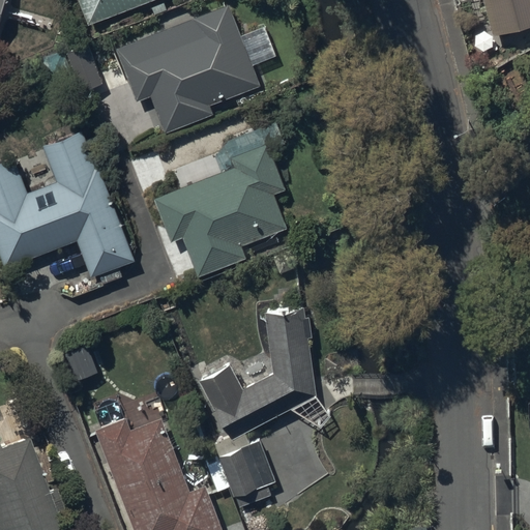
[(80,0),(90,24),(146,0),(80,0)]
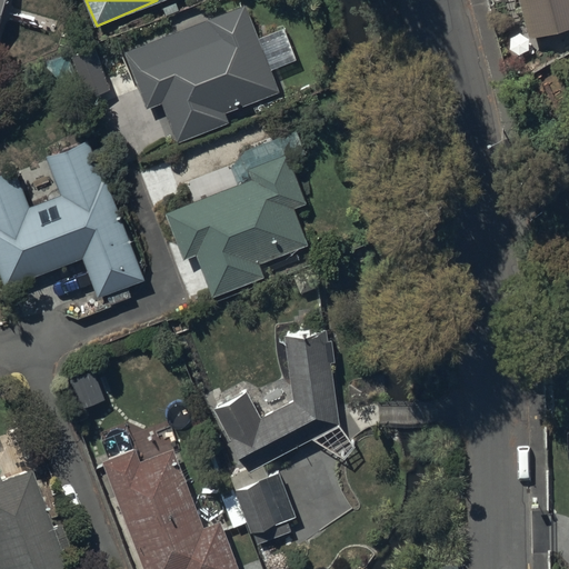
[(568,0),(518,0),(528,37),(568,26),(568,0)]
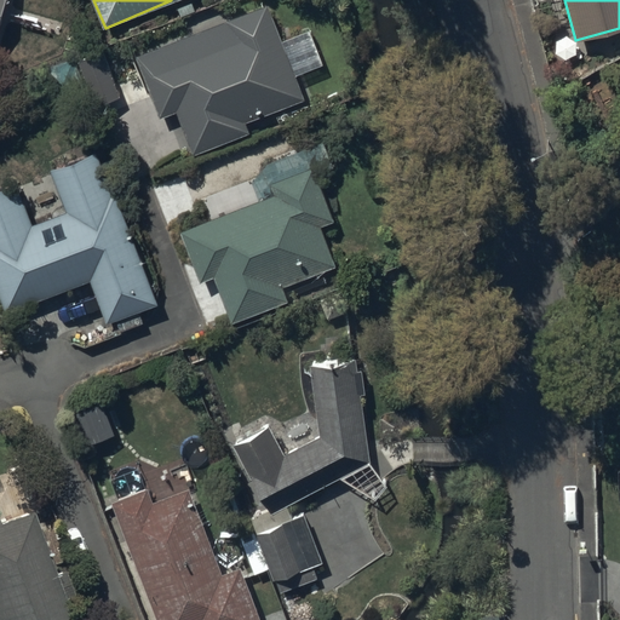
[(162,119),(177,113),(194,154),(247,132),(242,120),(305,93),(268,3),(136,57),(162,119)]
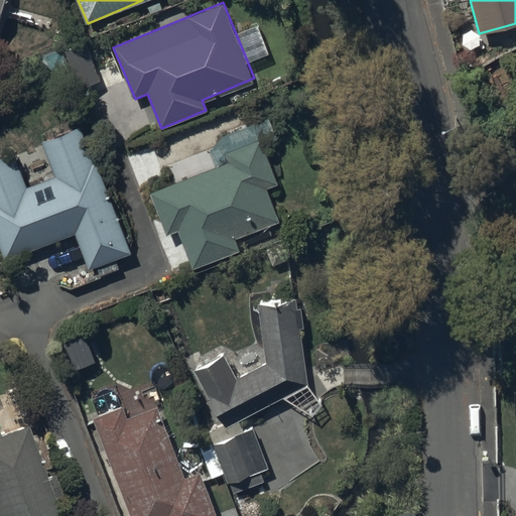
[(67,47),(82,89),(102,81),(86,39),(67,47)]
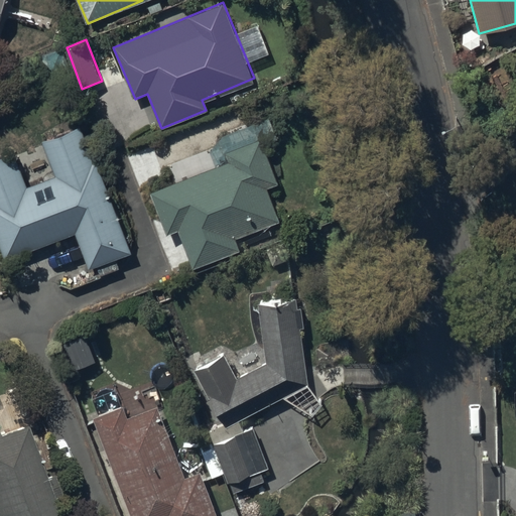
[(70,66),(62,47),(41,54),(48,74),(70,66)]
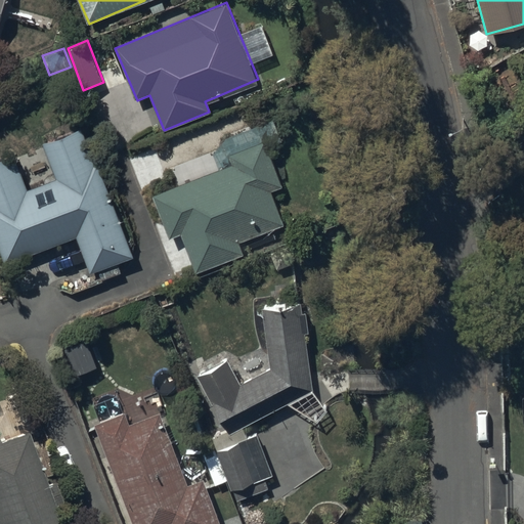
[(219,169),(155,193),(170,237),(182,233),(194,271),(242,255),(237,242),(284,225),(271,189),(280,186),(269,153),(295,144),(285,115),(226,134),(213,155),(219,169)]
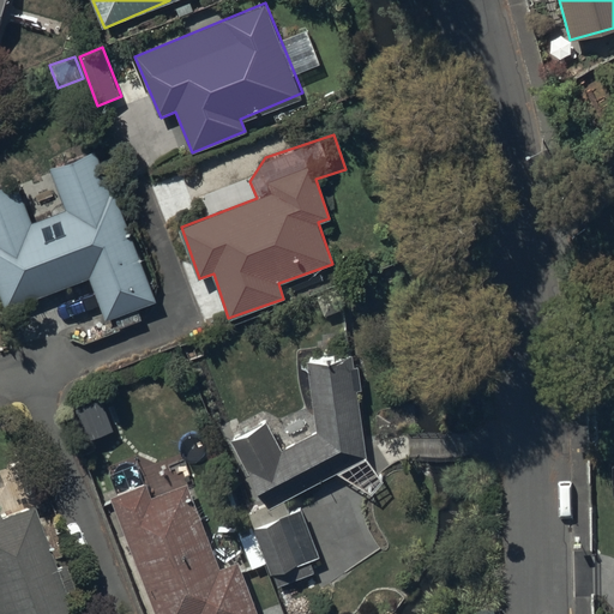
[(18,181),(0,186),(0,299),(2,307),(90,278),(104,319),(116,315),(119,326),(143,318),(139,307),(152,302),(115,194),(121,192),(107,149),(50,168),(65,210),(31,222),(18,181)]
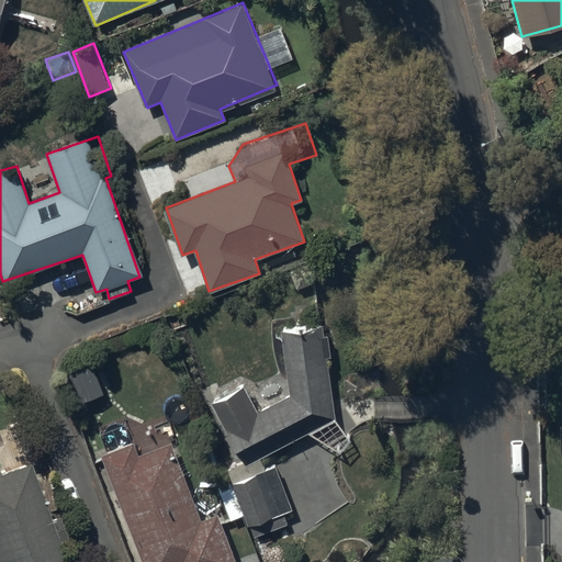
[(245,384),(213,402),(246,464),(306,431),(340,451),(350,439),(336,420),(327,356),(333,355),(328,323),(308,326),(307,322),(296,324),(296,326),(284,327),(285,330),(281,330),(290,394),(258,411),(245,384)]
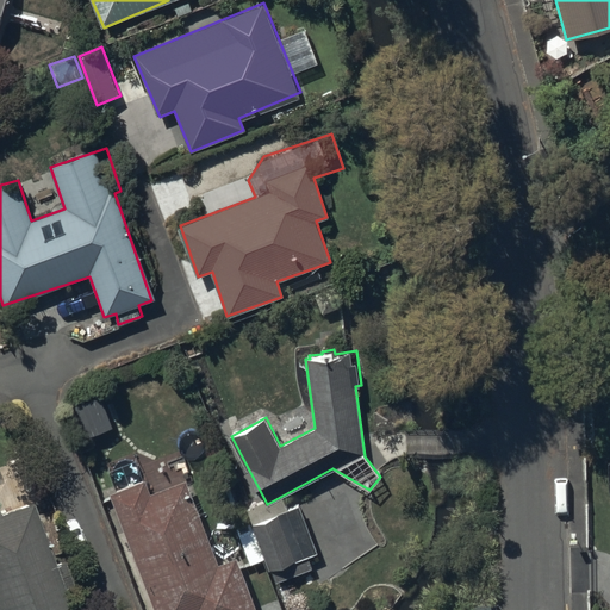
[(151,493),(147,480),(111,495),(156,609),(259,609),(237,555),(218,564),(186,483),(186,480),(151,493)]
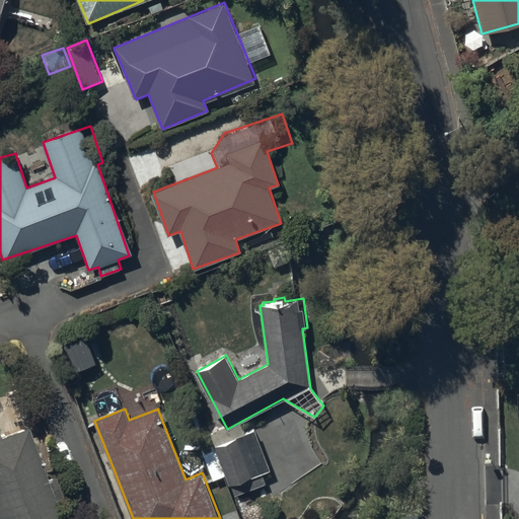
[(255,428),(217,446),(229,485),(232,484),(236,495),(266,484),(262,472),(271,470),(255,428)]
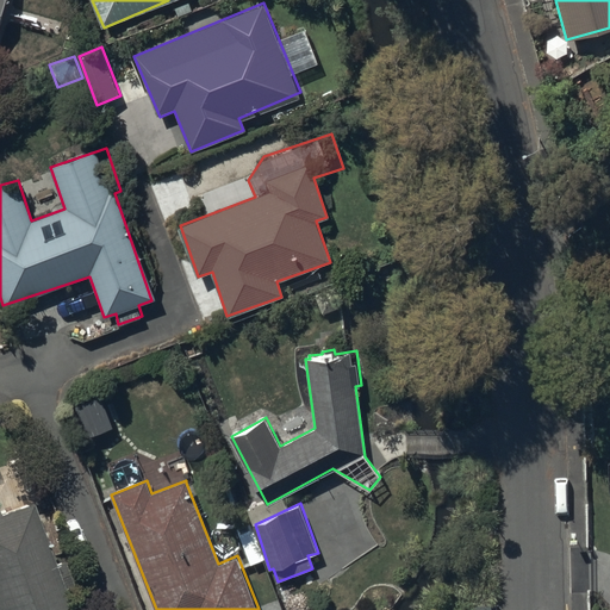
[(0,609),(68,609),(29,504),(0,515),(0,609)]
